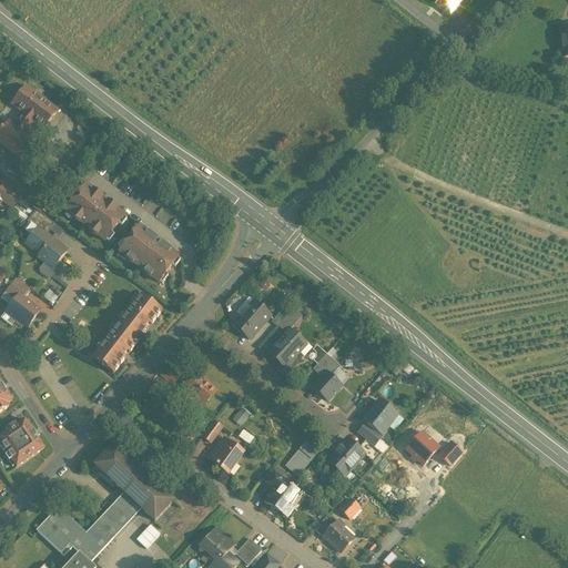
[(429,0),(433,2),(438,8),(439,7),(449,16),(460,0),(429,0)]
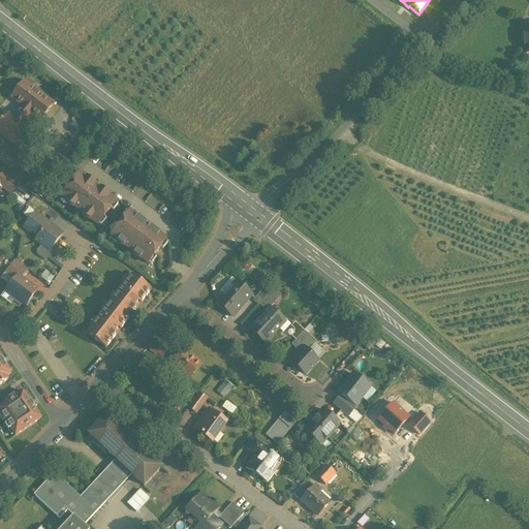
[(54,103),(24,81),(10,98),(22,107),(13,117),(23,124),(28,118),(31,120),(32,118),(39,123),(54,103)]
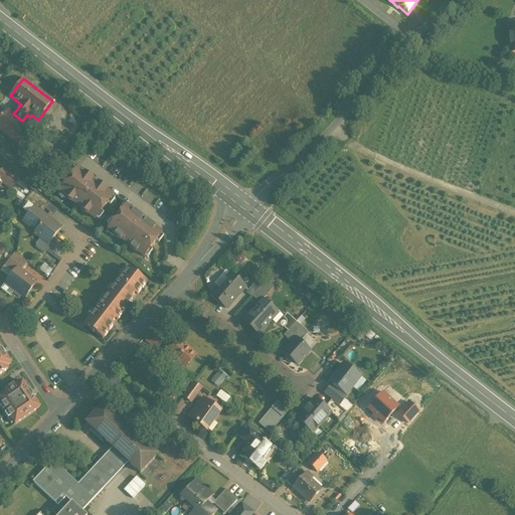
[(13,114),(8,110),(0,120),(0,130),(18,145),(31,128),(22,121),(13,114)]
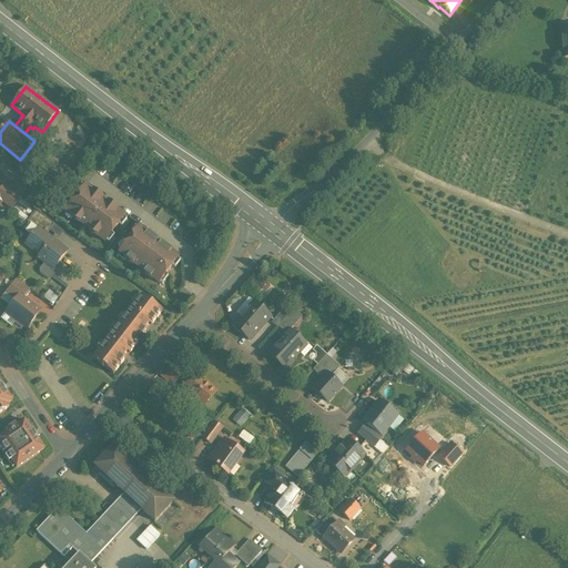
[(20,199),(3,185),(0,190),(0,200),(11,209),(20,199)]
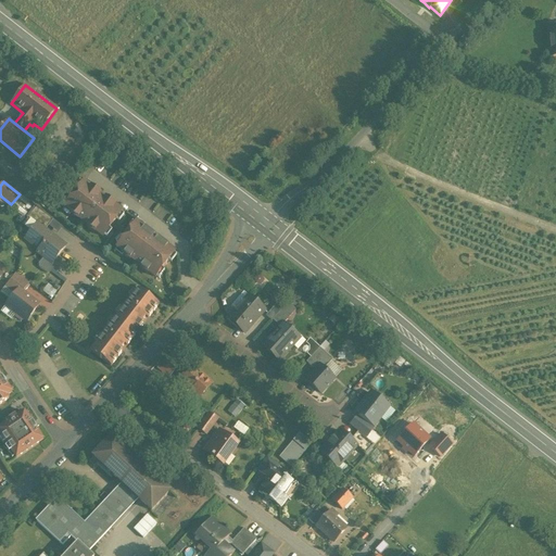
[(115,205),(91,187),(90,188),(84,182),(64,206),(72,213),(71,213),(78,218),(88,226),(95,232),(96,231),(103,237),(122,212),(115,206),(115,205)]
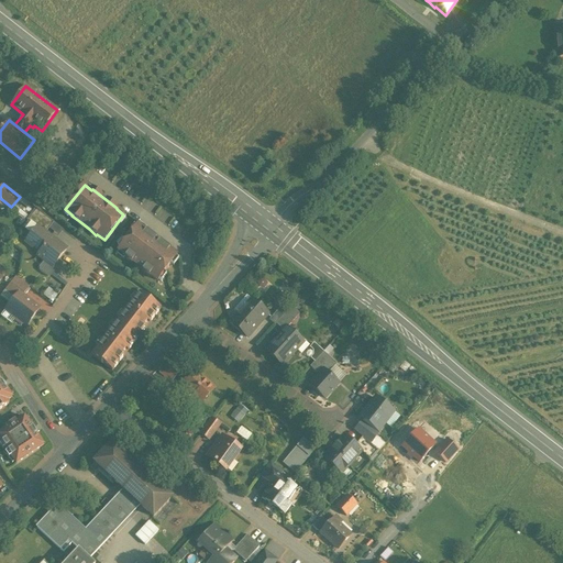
[(45,217),(35,209),(26,220),(36,228),(37,228),(45,233),(54,222),(45,217)]
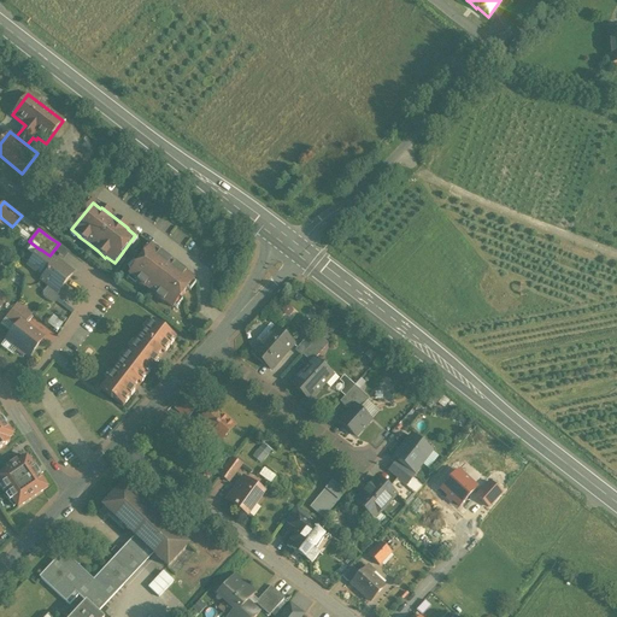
[(159,253),(151,247),(129,275),(137,281),(136,282),(145,288),(145,287),(157,295),(156,297),(164,303),(164,301),(172,307),(194,280),(186,274),(187,272),(159,252),(159,253)]
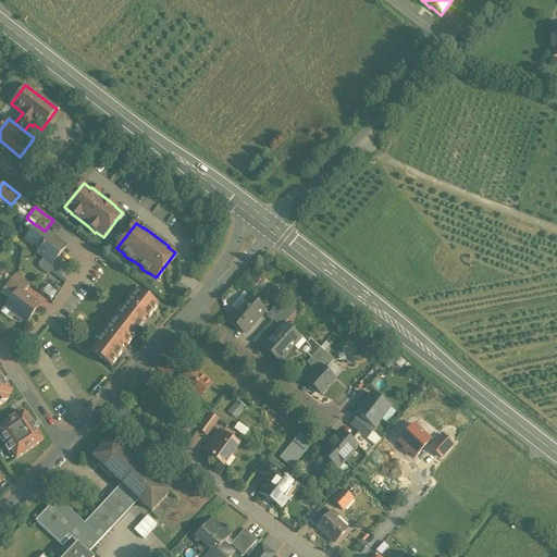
[(45,231),(37,225),(36,225),(25,239),(39,250),(37,252),(52,264),(65,247),(45,231)]
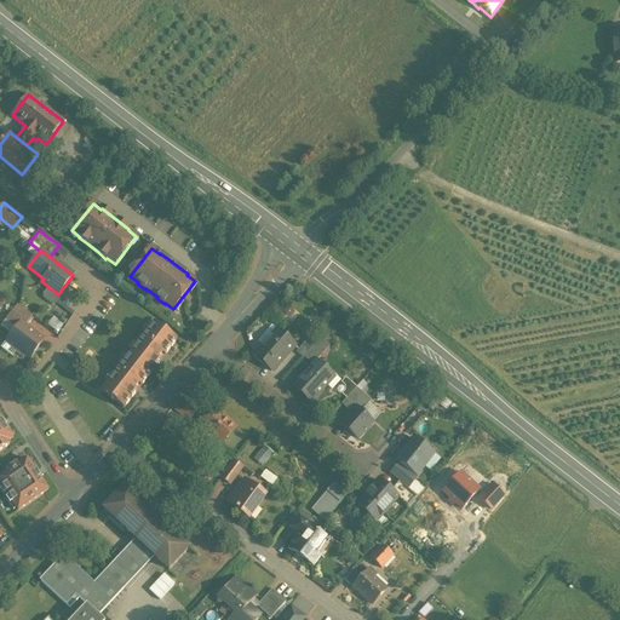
[(17,305),(6,320),(17,328),(21,323),(23,326),(32,316),(17,305)]
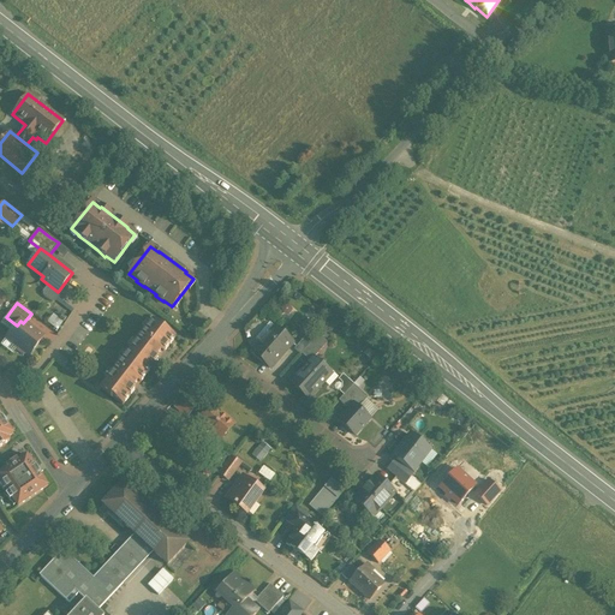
[(23,323),(21,321),(17,326),(7,338),(16,345),(15,346),(15,347),(16,350),(22,354),(24,354),(25,354),(27,352),(29,354),(42,338),(39,335),(37,335),(31,330),(31,329),(23,323)]
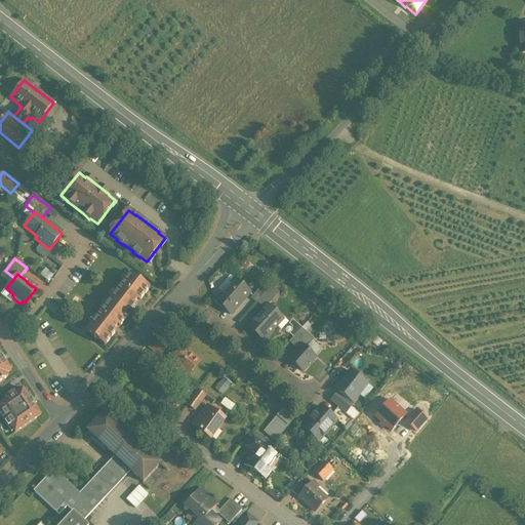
[(112,297),(110,299),(129,315),(150,288),(130,274),(128,276),(124,281),(116,292),(112,297)]
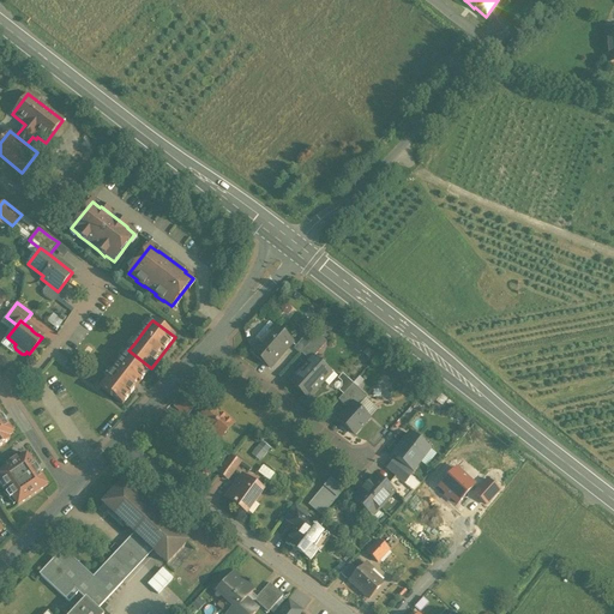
[(274,327),(276,330),(270,336),(268,333),(252,351),(271,368),(281,357),(280,356),(284,350),(286,351),(292,344),(293,345),(294,344),(274,326),(274,327)]
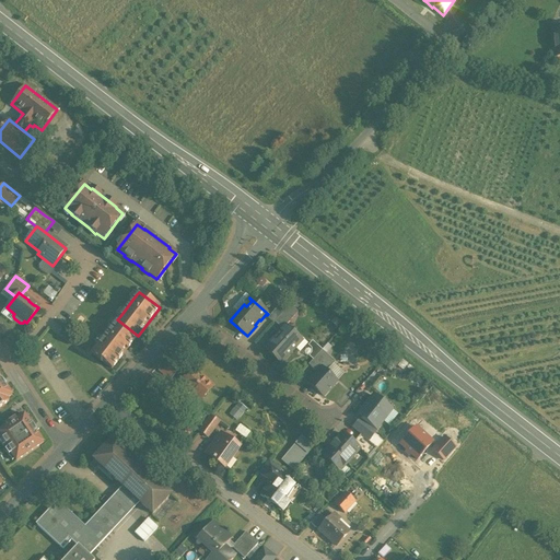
[(281,303),(270,316),(270,315),(269,316),(270,317),(268,318),(273,324),(275,323),(287,308),(281,303)]
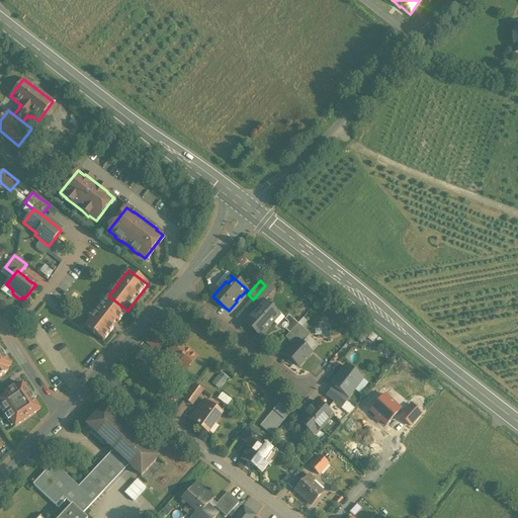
[(265,285),(254,298),(260,305),(263,301),(264,301),(272,292),(265,285)]
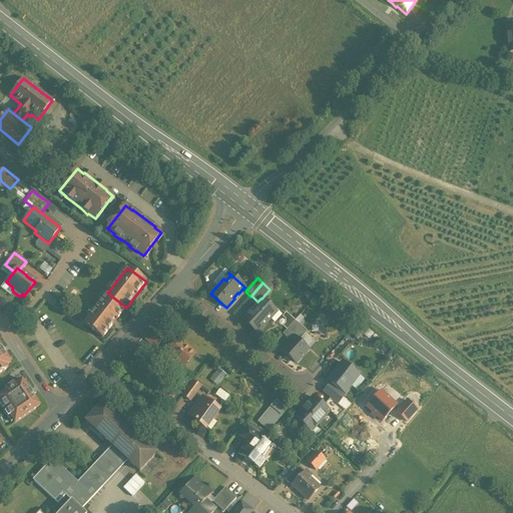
[(126,308),(107,293),(105,296),(101,300),(93,311),(89,316),(83,324),(102,339),(126,308)]
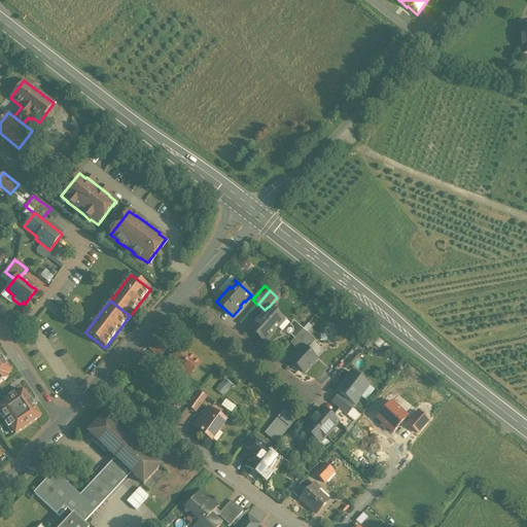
[(265,310),(249,327),(260,339),(265,343),(268,340),(279,326),(277,324),(282,319),(269,307),(268,307),(265,310)]
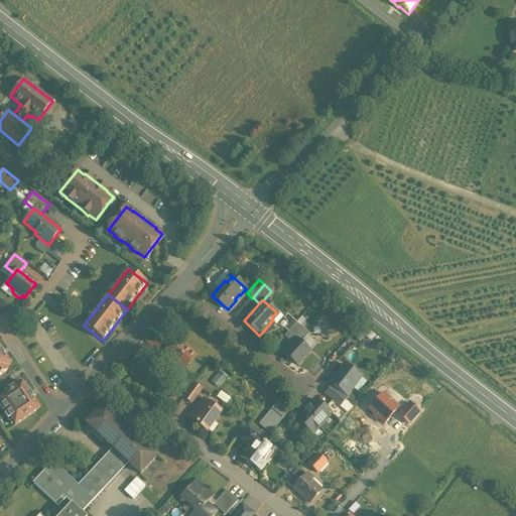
[(288,332),(296,324),(287,314),(284,318),(287,321),(287,326),(284,329),(288,332)]
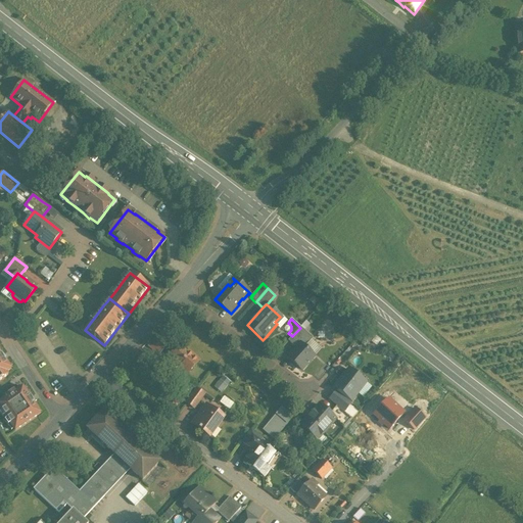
[(292,336),(288,341),(296,348),(300,344),(304,347),(311,340),(313,338),(300,328),(292,336)]
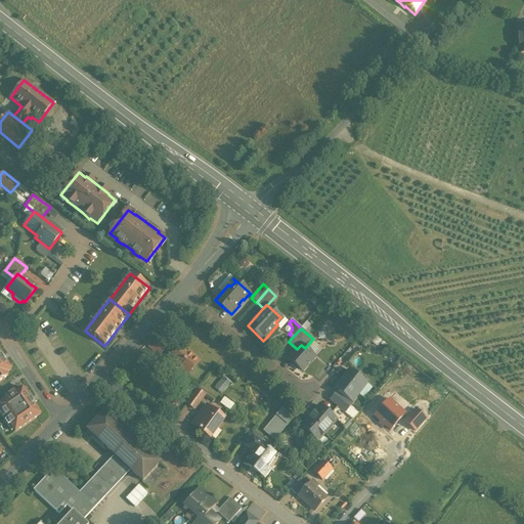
[(266,338),(263,341),(259,337),(253,342),(263,351),(271,343),(266,338)]
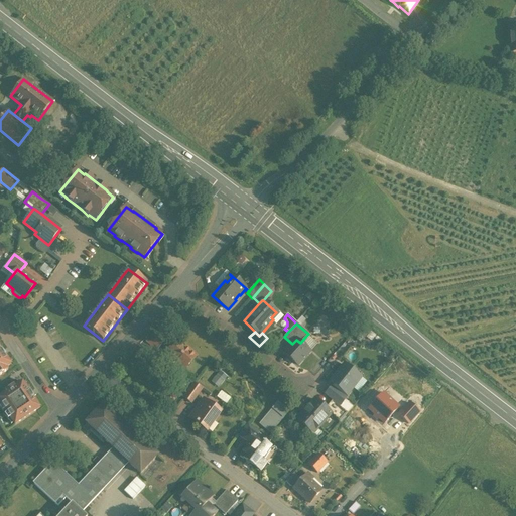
[(300,343),(296,340),(292,344),(284,353),(297,365),(309,352),(315,345),(306,336),(300,343)]
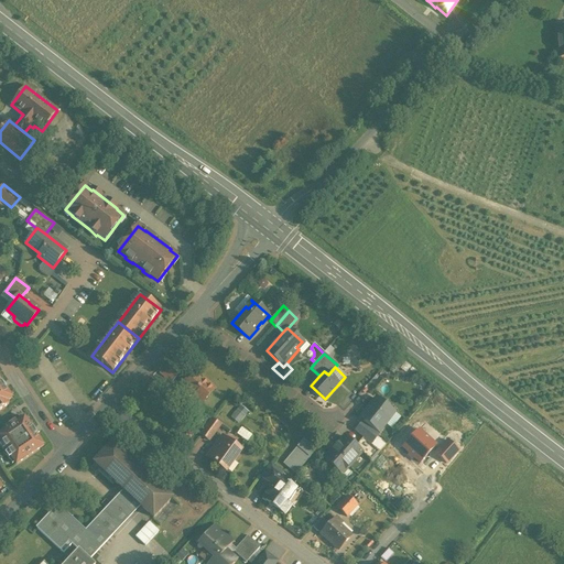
[(214,390),(195,372),(182,387),(194,397),(202,404),(214,390)]
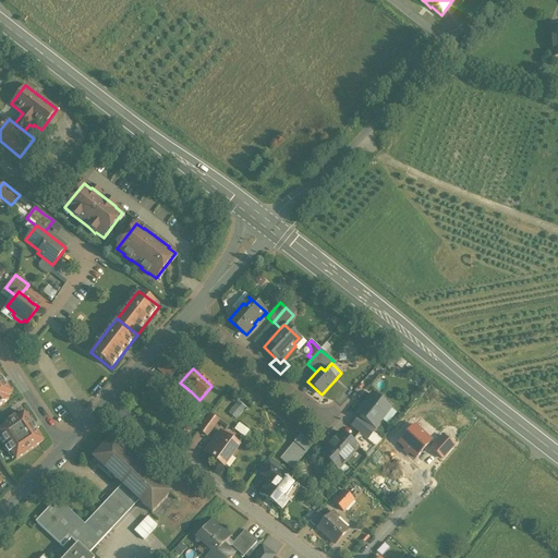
[(0,376),(0,405),(9,400),(7,397),(12,393),(5,385),(2,378),(0,376)]
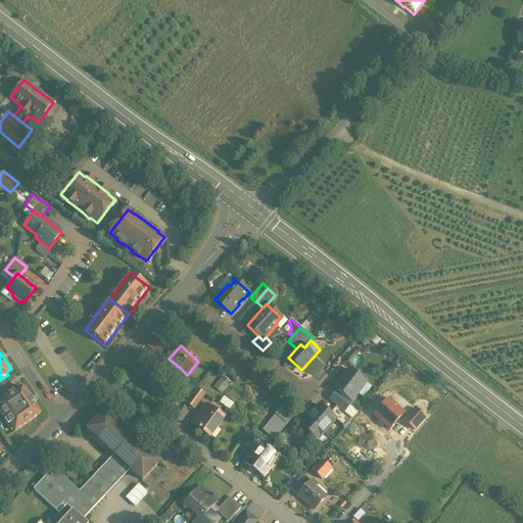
[(180,368),(169,359),(161,367),(173,376),(180,368)]
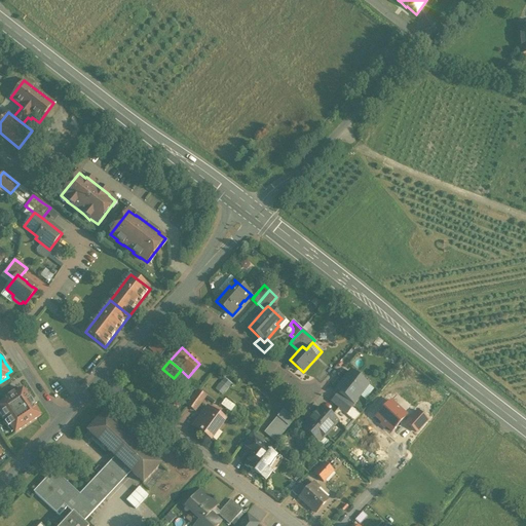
[(367,384),(351,372),(337,390),(339,392),(352,403),(367,384)]
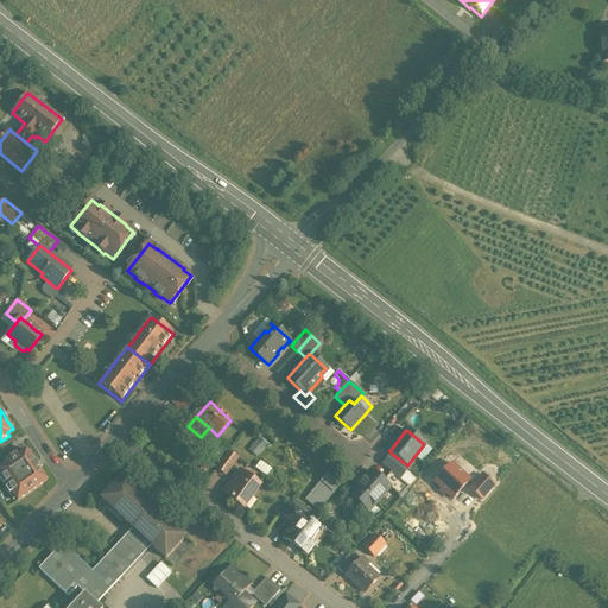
[(26,450),(17,456),(16,454),(6,461),(7,463),(0,467),(0,474),(18,500),(46,481),(39,469),(39,468),(35,461),(35,462),(26,450)]
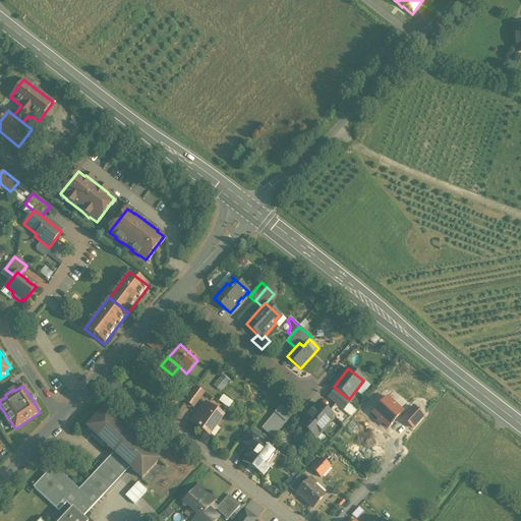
[(196,389),(186,402),(192,407),(203,393),(196,389)]
